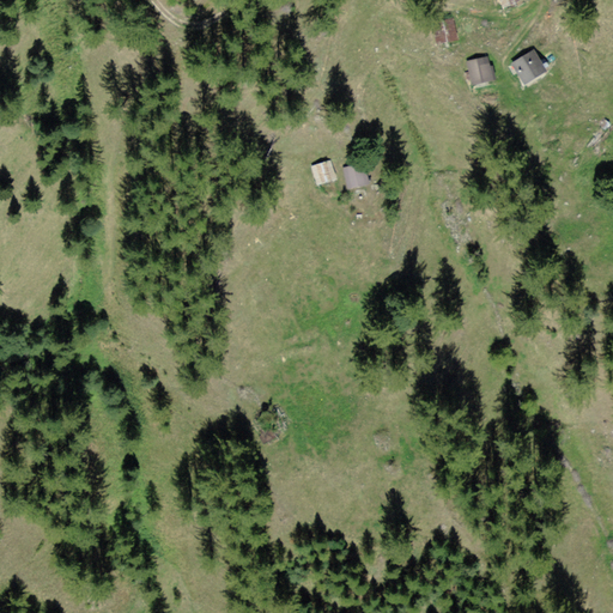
[(462,43),(460,24),(443,25),(445,44),(454,44),(462,43)]
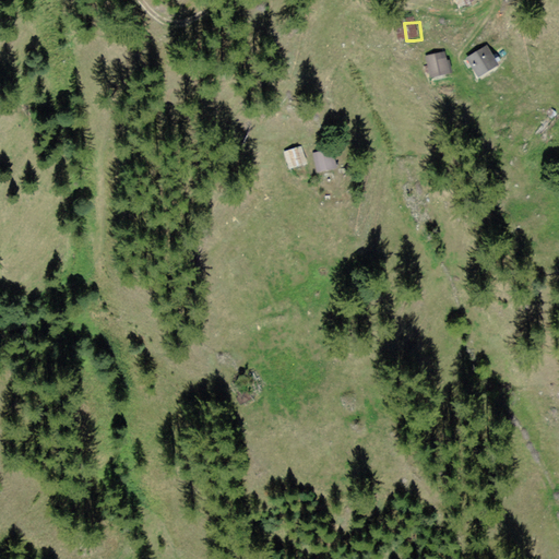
[(500,64),(490,46),(467,59),(472,66),(477,78),(500,64)]
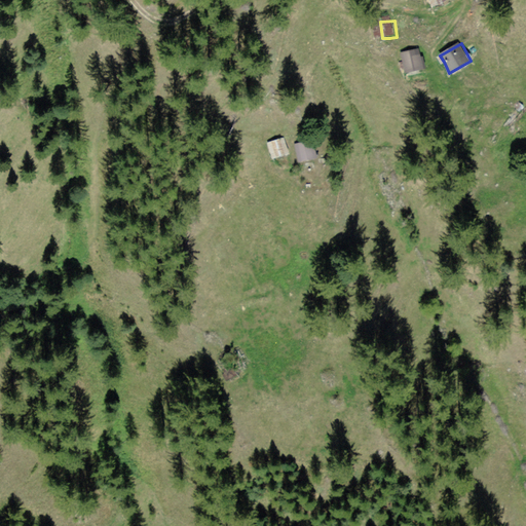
[(421,67),(419,49),(403,51),(405,69),(413,68),(421,67)]
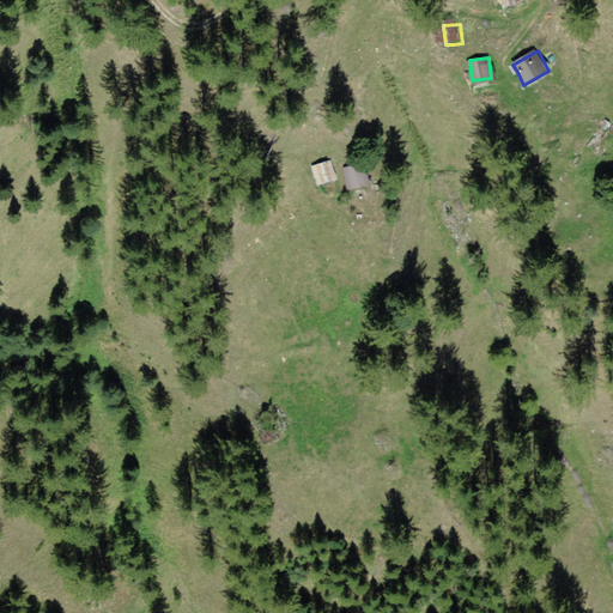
[(334,178),(331,162),(313,165),(317,182),(326,180),(334,178)]
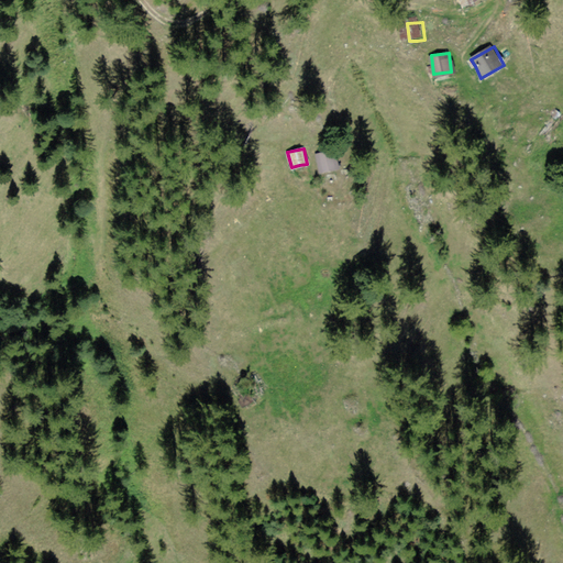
[(339,168),(337,153),(318,155),(320,172),(328,170),(339,168)]
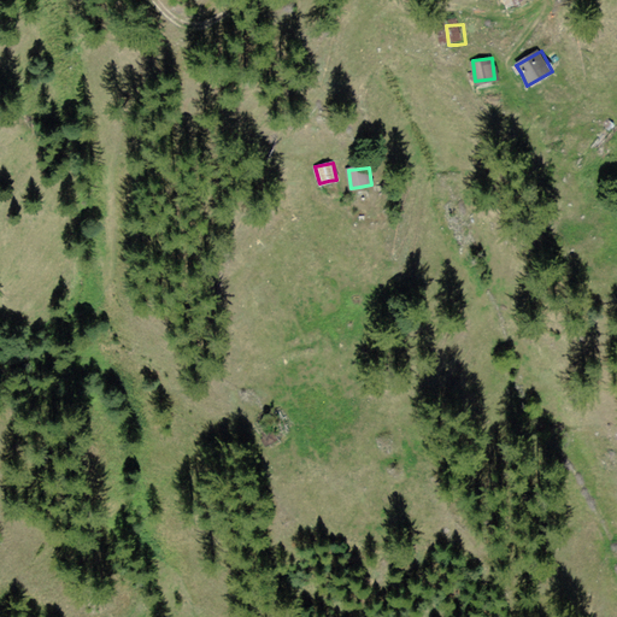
All buildings are outlined.
